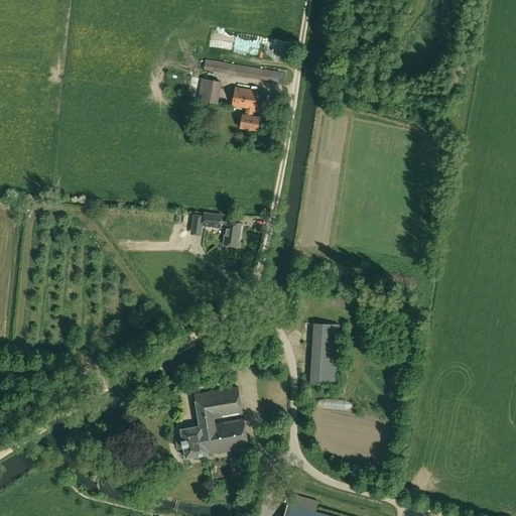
[(230,45),(231,33),(210,30),(208,42),(230,45)]
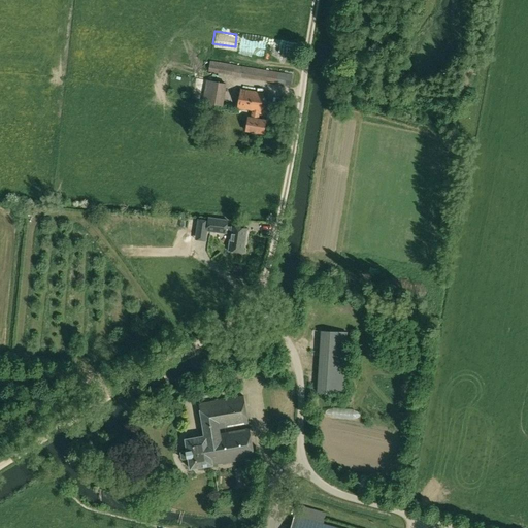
[(237,51),(261,51),(261,35),(237,35),(237,51)]
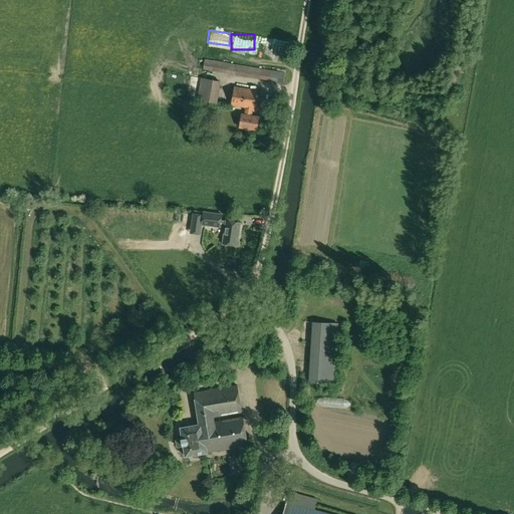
[(273,70),(271,81),(283,83),(285,72),(273,70)]
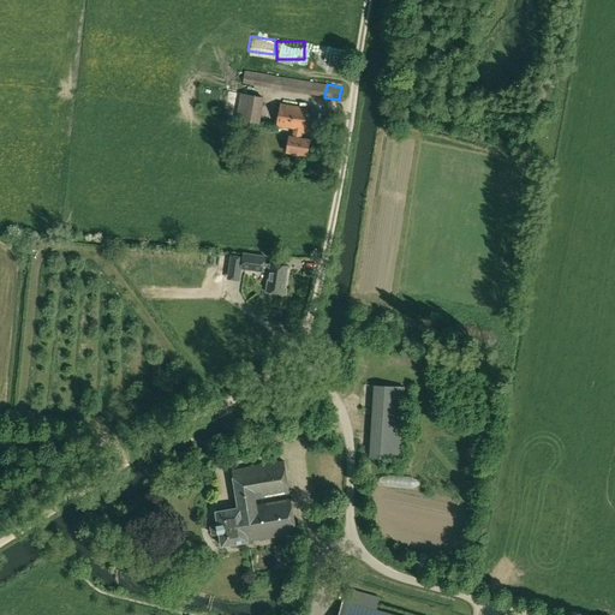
[(264,97),(240,93),(236,119),(260,124),(264,97)]
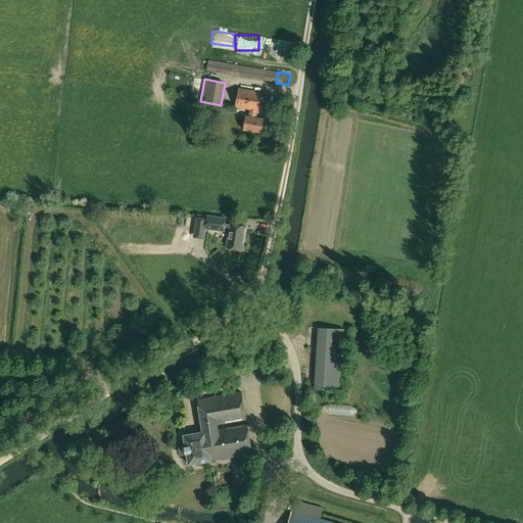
[(264,120),(256,119),(257,111),(258,111),(262,92),(238,88),(235,107),(249,110),(248,116),(245,116),(243,129),(262,132),(264,120)]
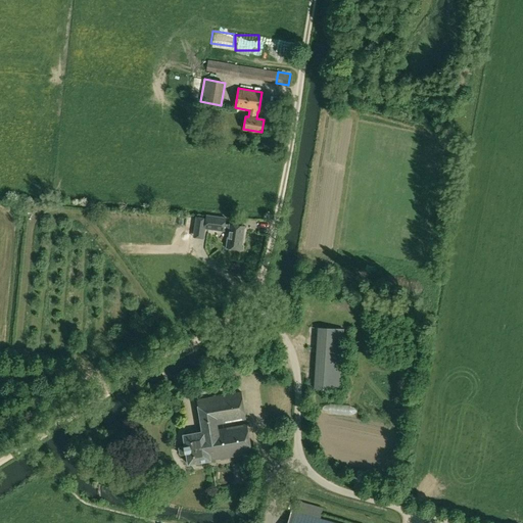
[(223,232),(224,231),(229,232),(226,248),(242,250),(245,227),(229,225),(224,225),(225,218),(206,216),(204,229),(223,232)]
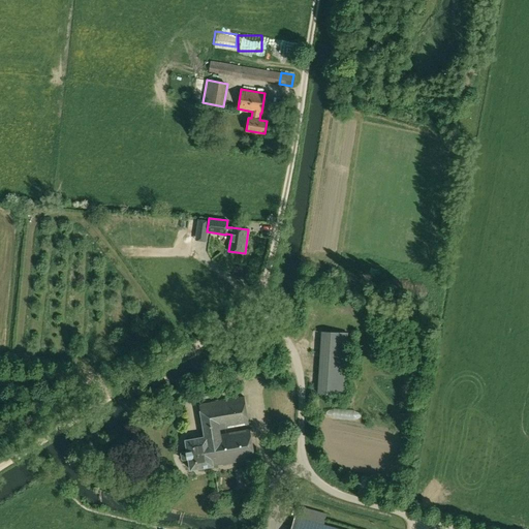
[(347,334),(322,333),(318,394),(344,395),(347,334)]
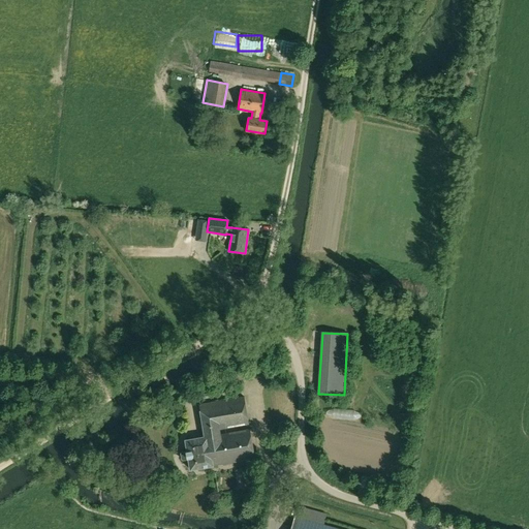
[(204,432),(205,437),(209,436),(213,435),(212,431),(246,425),(249,425),(244,397),(199,404),(204,432)]
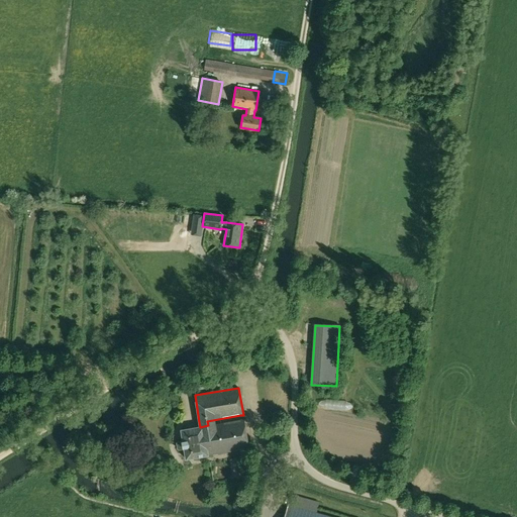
[(208,425),(204,426),(209,455),(249,448),(244,419),(241,420),(208,425)]
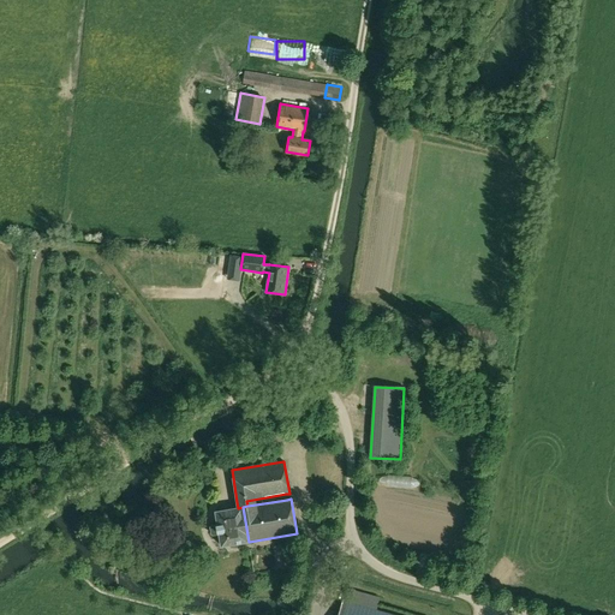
[(243,507),(238,508),(215,512),(218,524),(212,525),(210,526),(212,535),(214,536),(220,535),(221,547),(249,542),(243,507)]
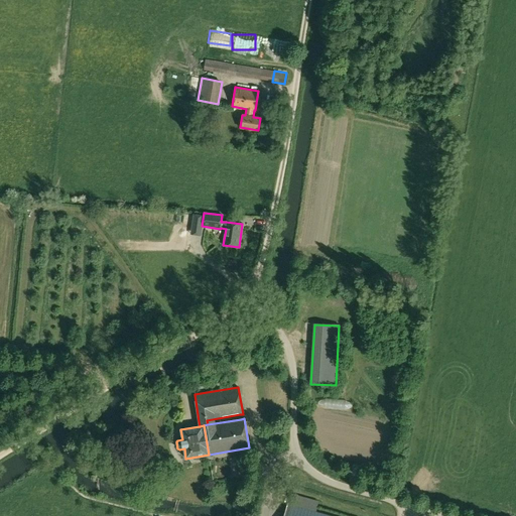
[(330,515),(288,504),(284,515),(330,515)]
